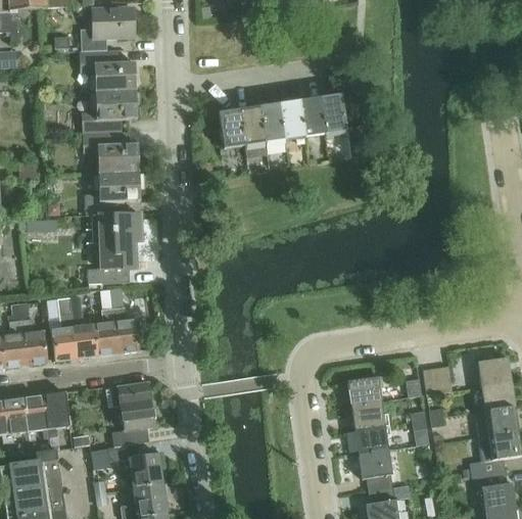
[(0,0),(0,12),(3,12),(10,12),(9,0),(0,0)]
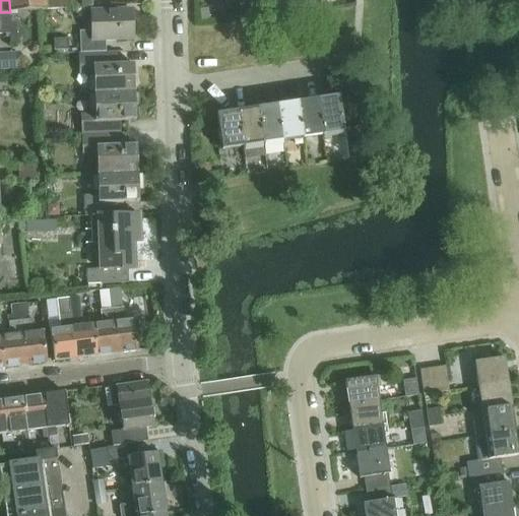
[(9,0),(10,12),(18,11),(18,9),(19,9),(48,7),(47,0),(9,0)]
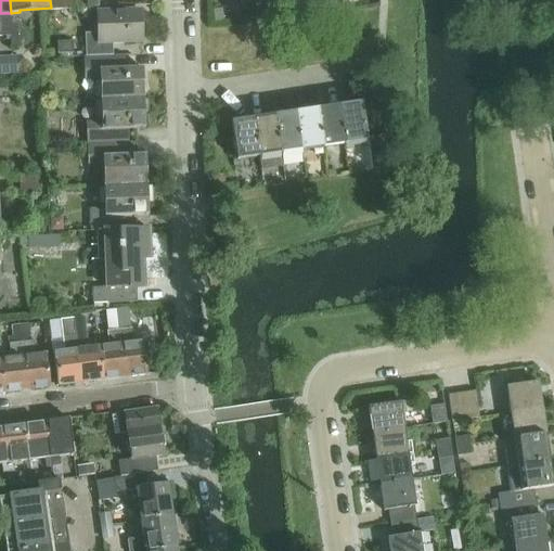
[(64,7),(65,18),(90,16),(90,4),(64,7)]
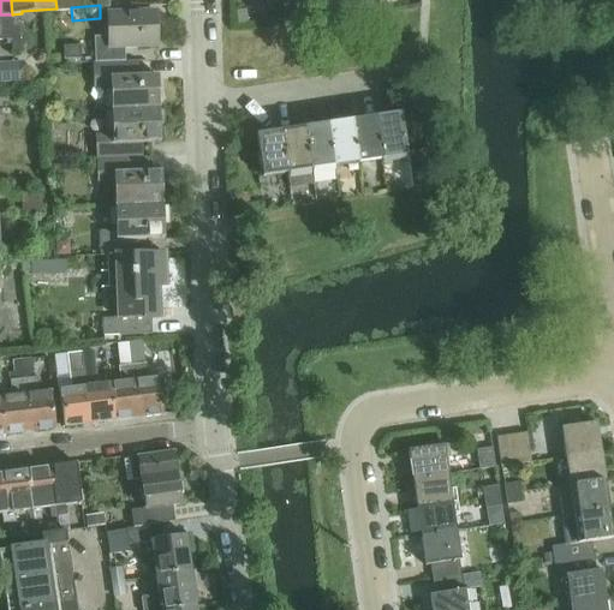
[(95,33),(96,59),(126,58),(126,43),(159,42),(158,9),(109,10),(109,33),(95,33)]
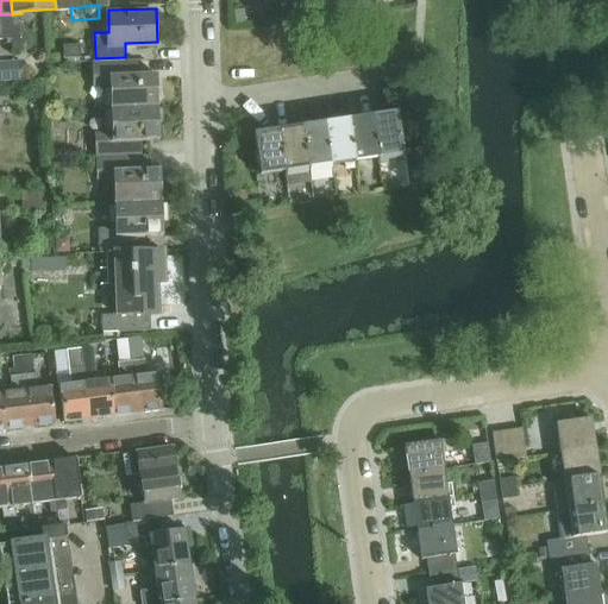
[(0,36),(13,36),(13,50),(24,50),(23,11),(22,11),(22,13),(12,14),(4,14),(0,14),(0,36)]
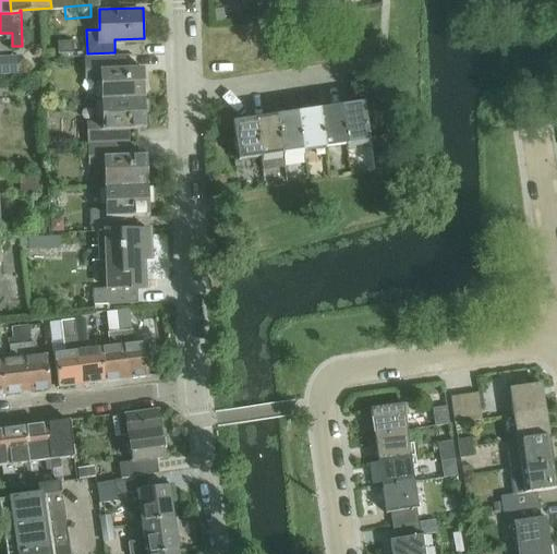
[(74,38),(58,38),(59,50),(74,50),(74,38)]
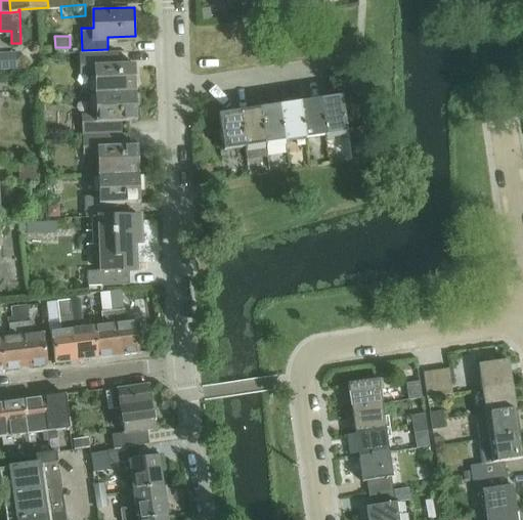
[(94,71),(95,92),(136,90),(135,61),(120,61),(119,49),(107,49),(82,50),(80,50),(81,71),(94,71)]
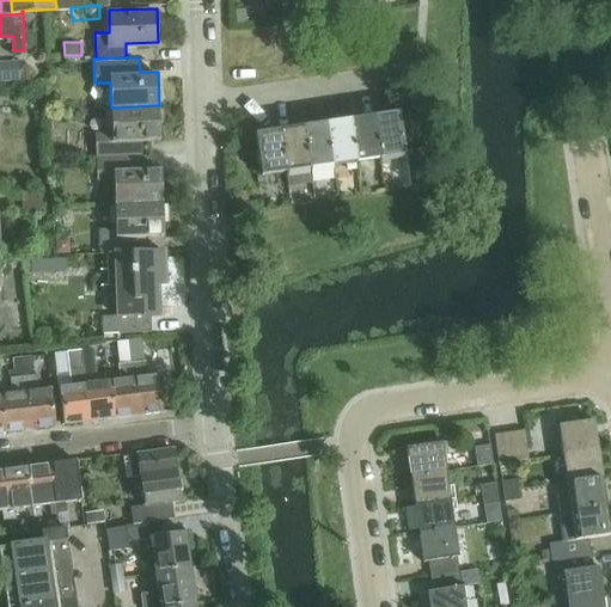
[(0,59),(0,78),(23,78),(22,59),(0,59)]
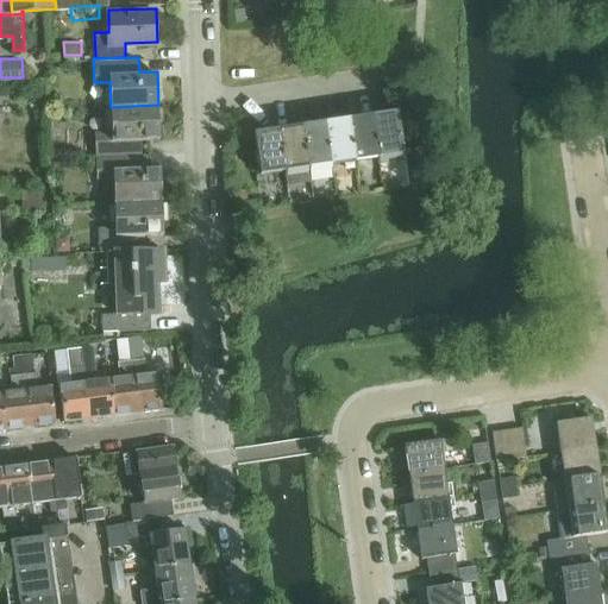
[(95,131),(96,155),(136,153),(135,152),(135,139),(160,138),(158,105),(111,107),(112,130),(95,131)]
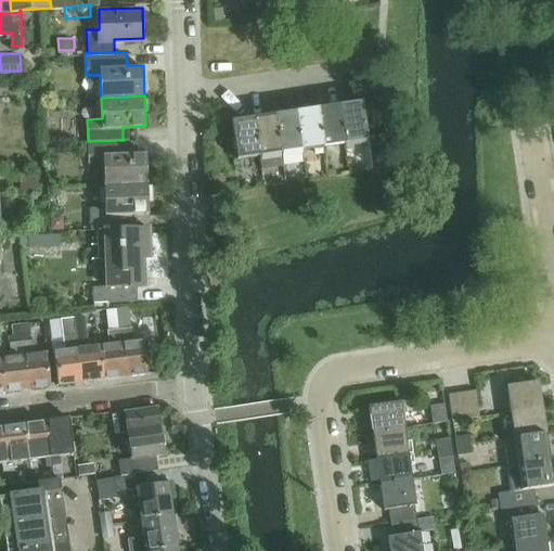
[(339,104),(345,140),(368,137),(362,101),(339,104)]
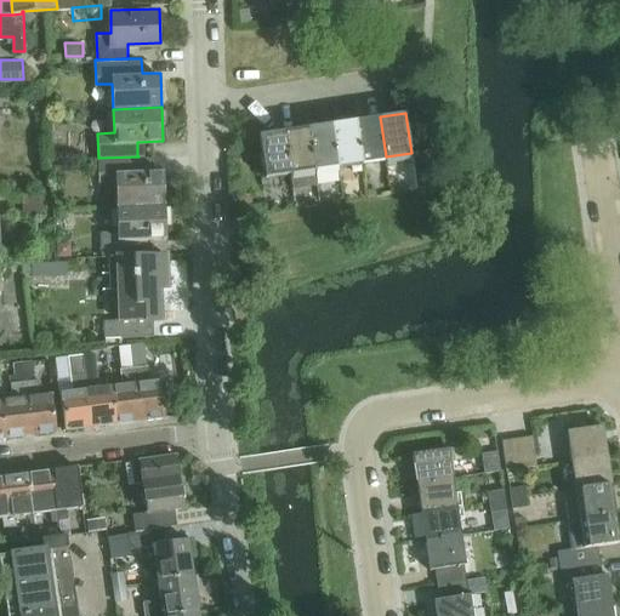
[(380,117),(356,120),(362,160),(386,157),(380,117)]
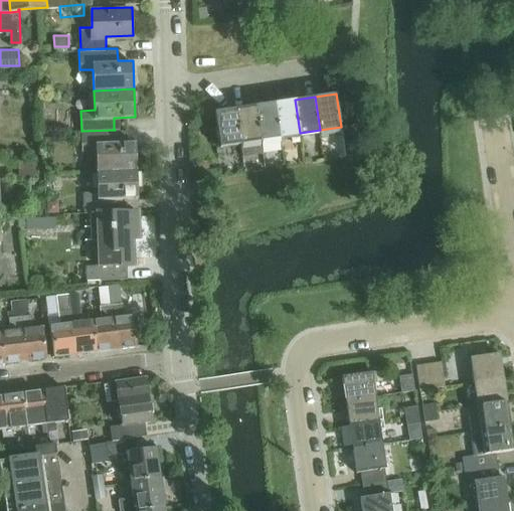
[(275,102),(280,136),(281,144),(287,143),(286,135),(300,133),(295,100),(275,102)]
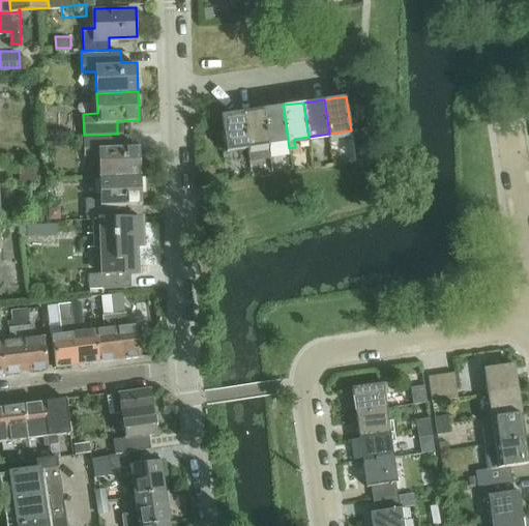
[(263,108),(268,143),(288,140),(283,105),(263,108)]
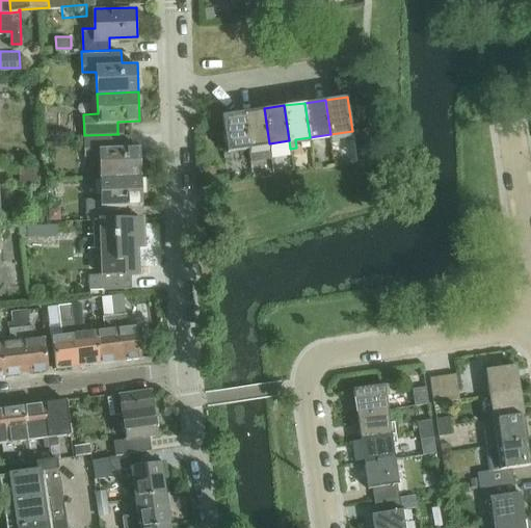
[(264,108),(243,111),(248,147),(269,143),(264,108)]
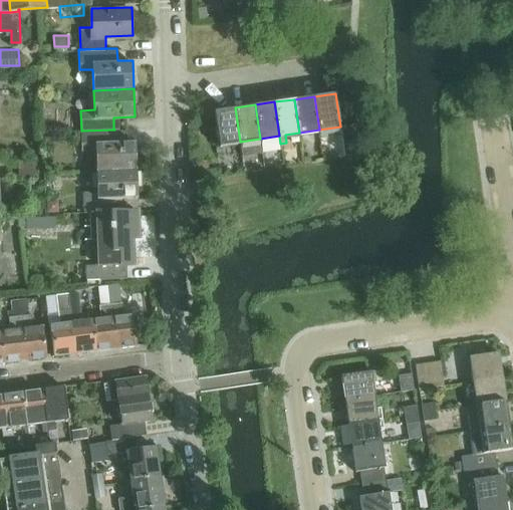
[(240,142),(235,107),(215,110),(220,145),(240,142)]
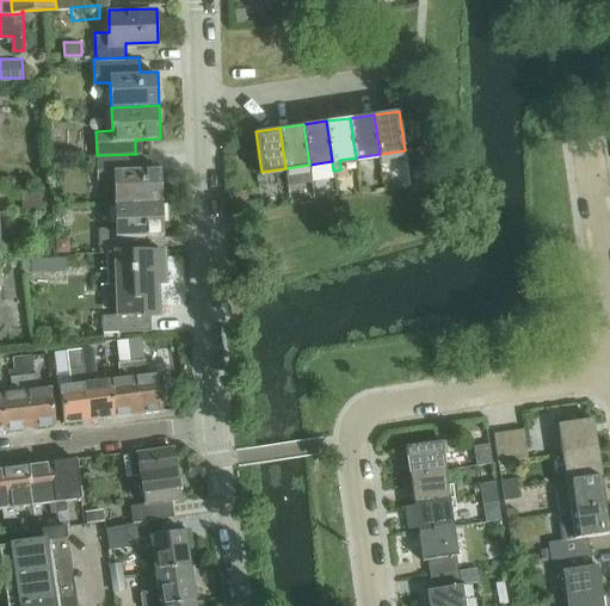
[(136,154),(97,155),(97,179),(114,178),(115,203),(162,201),(161,167),(136,168),(136,154)]
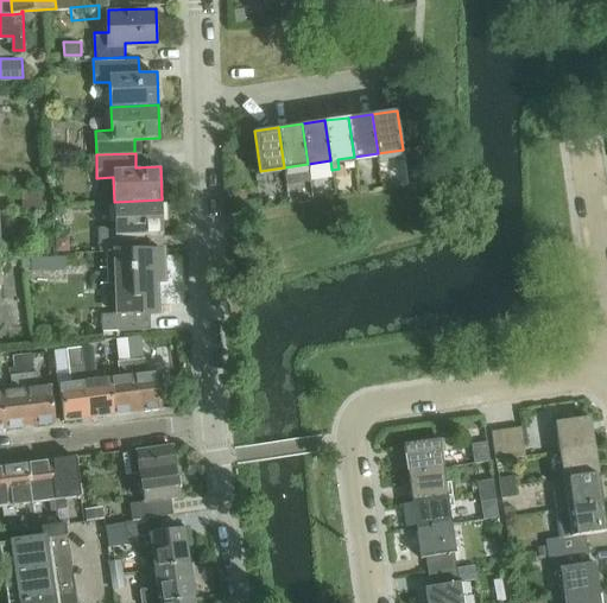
[(24,209),(44,210),(45,190),(25,190),(24,209)]
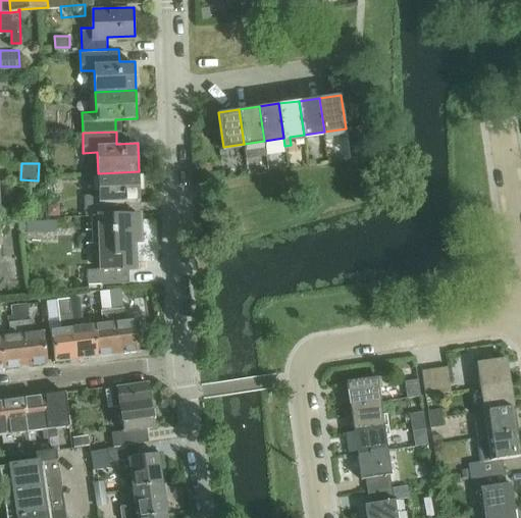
[(99,213),(118,212),(118,201),(140,200),(139,171),(98,173),(99,194),(85,194),(85,214),(99,213)]
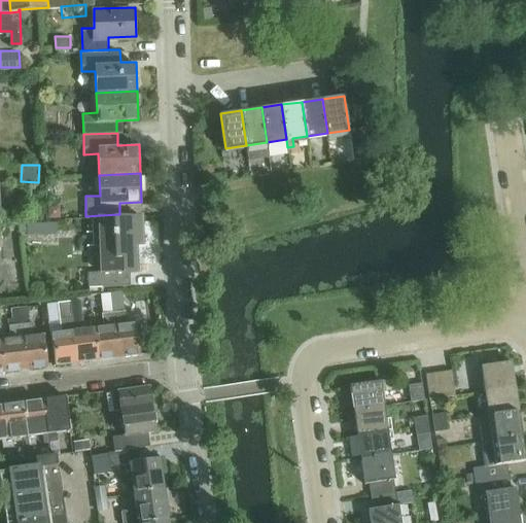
[(119,214),(100,215),(102,271),(89,271),(90,285),(131,283),(131,270),(138,270),(137,243),(143,243),(142,212),(140,212),(140,214),(133,214),(133,213),(119,214)]
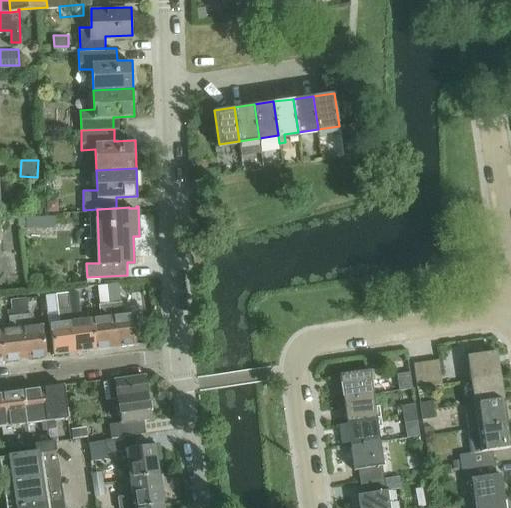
[(29,215),(30,223),(57,220),(56,212),(29,215)]
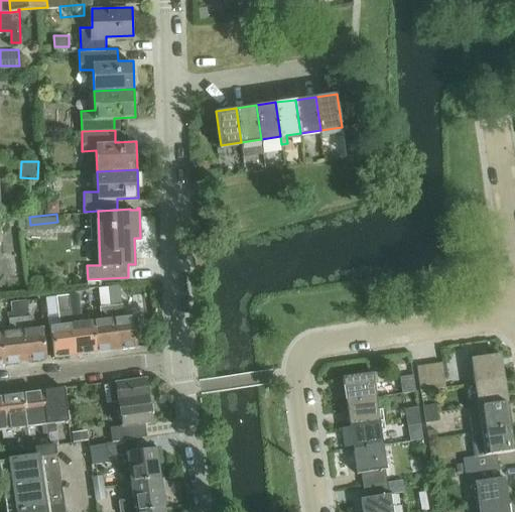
[(108,284),(116,348),(138,345),(138,344),(147,343),(143,313),(134,314),(134,313),(123,315),(122,302),(120,283),(108,284)]
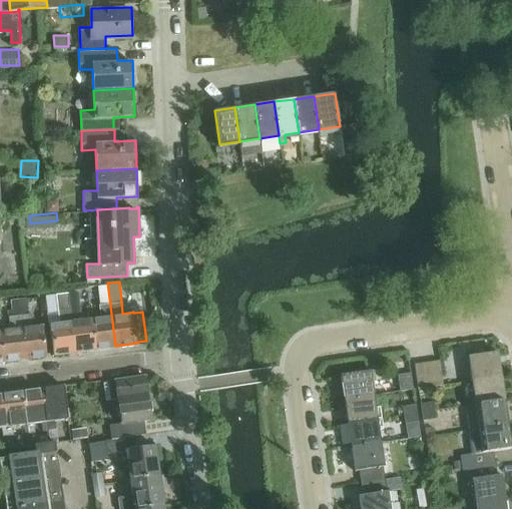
[(115,346),(107,283),(99,284),(101,303),(99,304),(100,317),(91,318),(94,349),(115,346)]
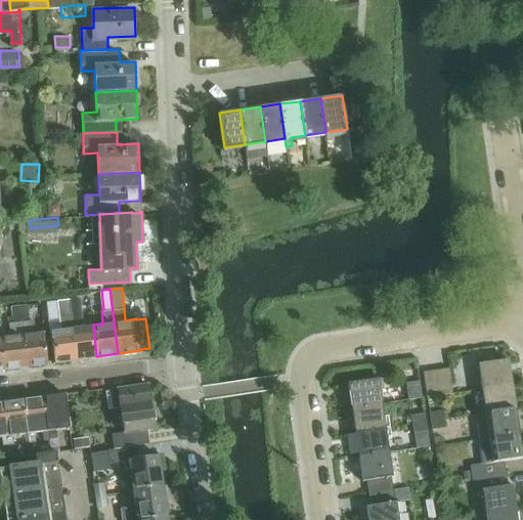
[(69,298),(75,358),(96,356),(93,325),(85,326),(82,297),(69,298)]
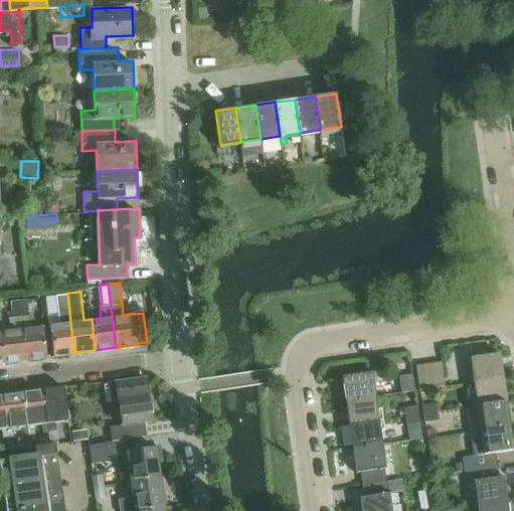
[(73,352),(67,293),(48,296),(51,324),(49,324),(53,355),(73,352)]
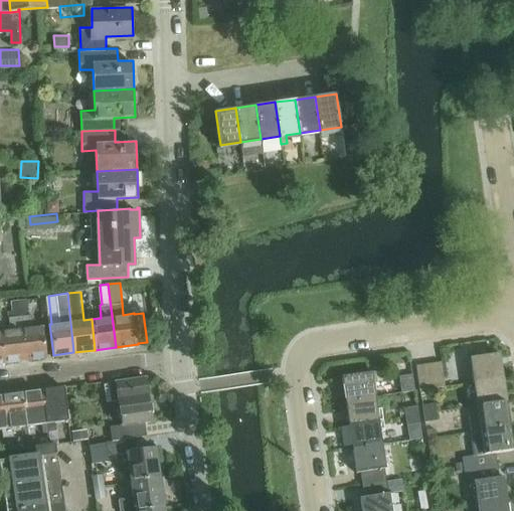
[(20,315),(25,358),(47,355),(43,325),(33,326),(32,313),(20,315)]
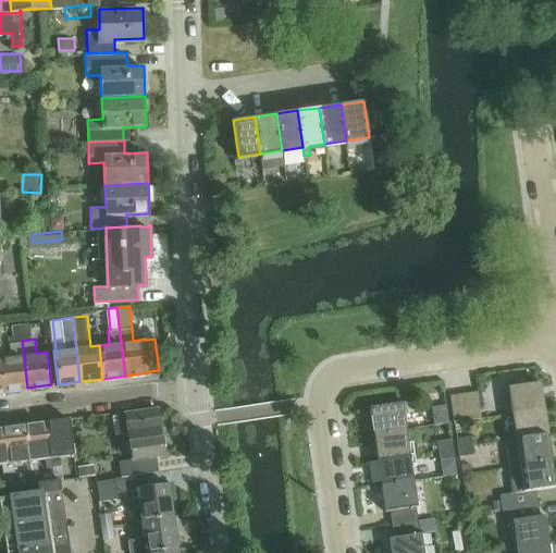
[(1,357),(5,390),(27,388),(22,341),(11,342),(12,356),(1,357)]
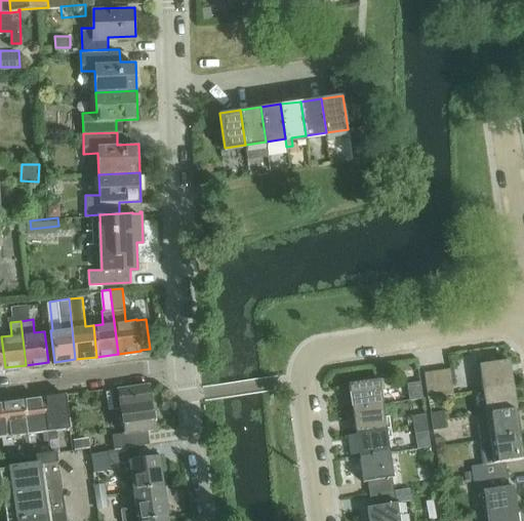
[(480,363),(483,389),(514,384),(510,360),(511,360),(511,358),(480,363)]
